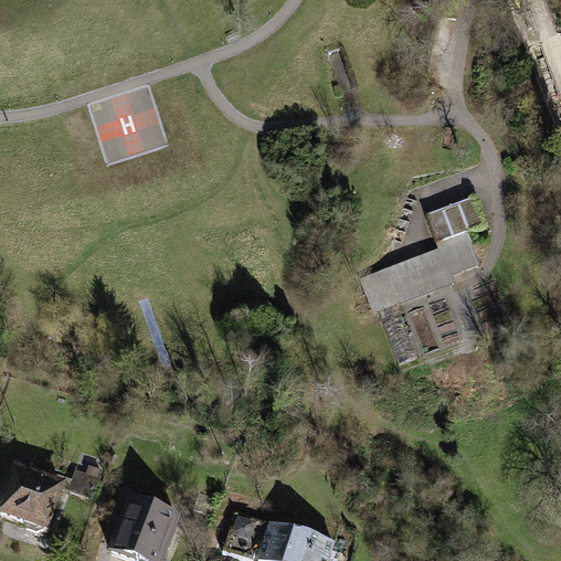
[(484,223),(474,194),(426,212),(437,241),(466,230),(484,223)]
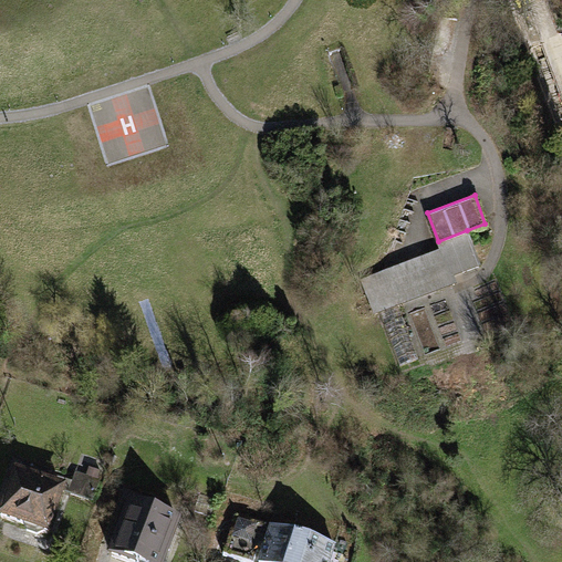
[(449,266),(451,272),(479,261),(467,230),(438,241),(440,248),(447,266),(449,266)]
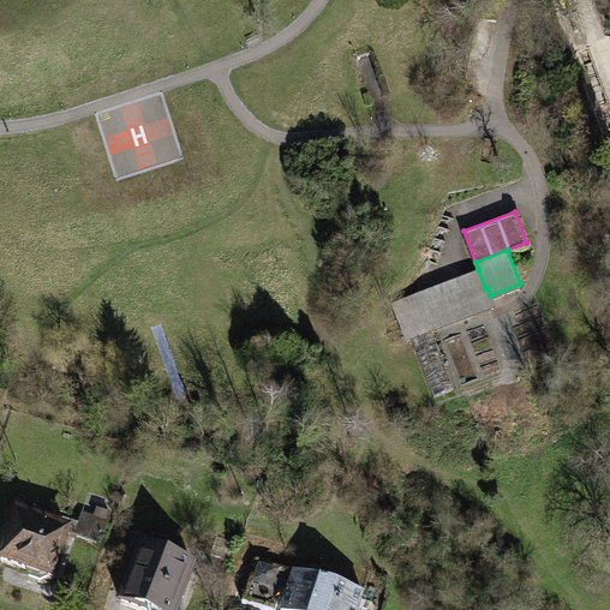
[(485,288),(478,269),(393,301),(398,314),(448,294),(452,303),(431,310),(436,324),(494,304),(490,295),(488,288),(485,288)]
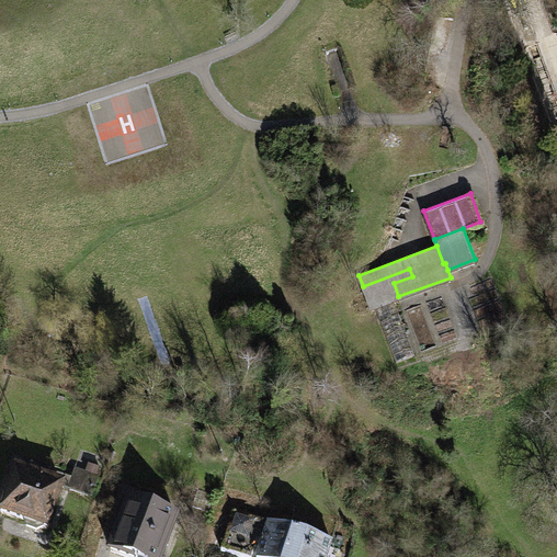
[(409,269),(363,286),(371,307),(376,305),(394,298),(398,296),(394,283),(412,276),(409,269)]
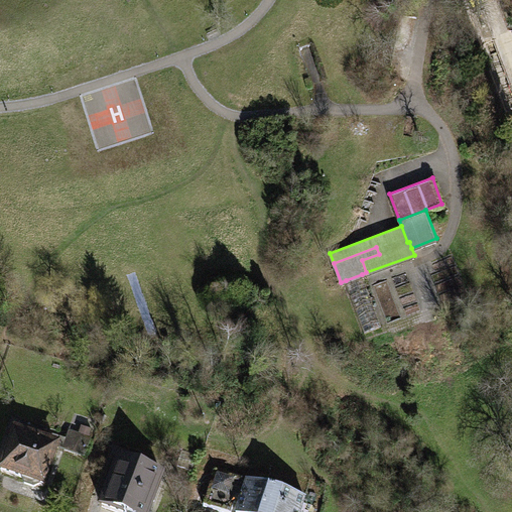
[(364,329),(381,323),(362,274),(346,280),(364,329)]
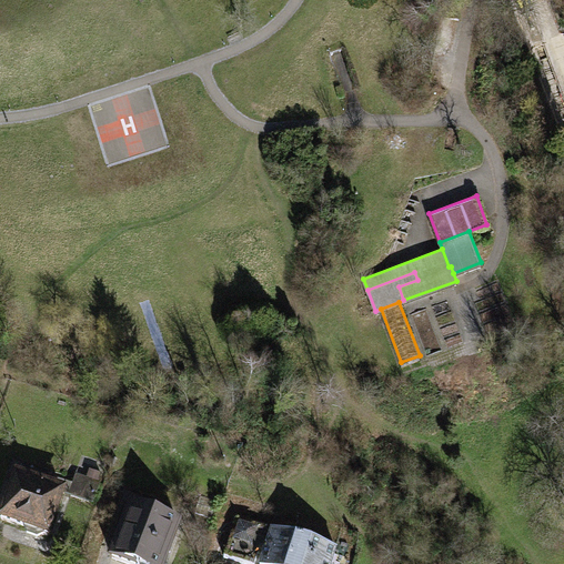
[(62,486),(16,470),(0,514),(47,531),(62,486)]
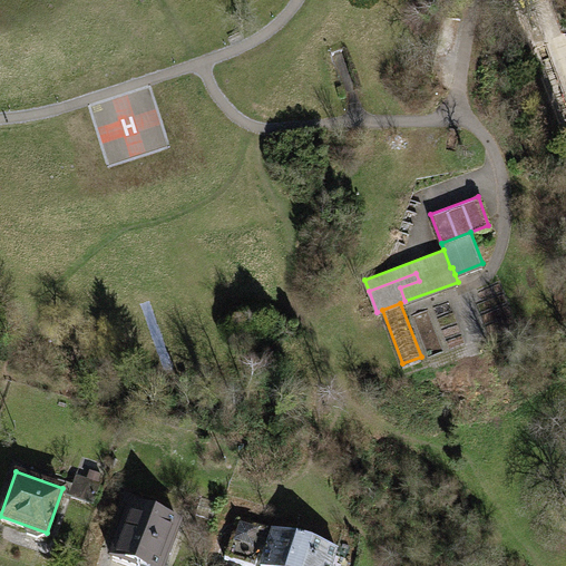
[(130,503),(111,555),(142,565),(160,565),(178,520),(130,503)]
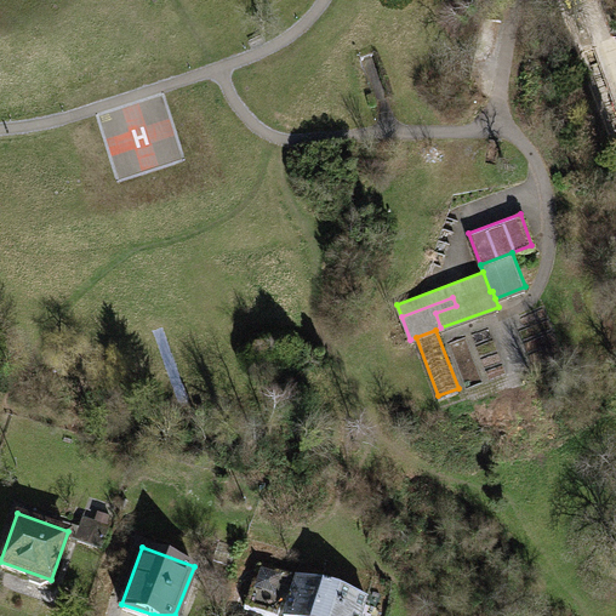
[(290,570),(257,560),(244,604),(277,614),(290,570)]
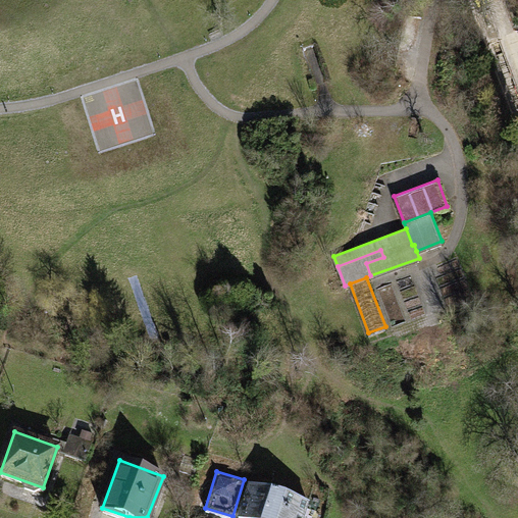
[(250,481),(239,517),(302,517),(308,499),(250,481)]
